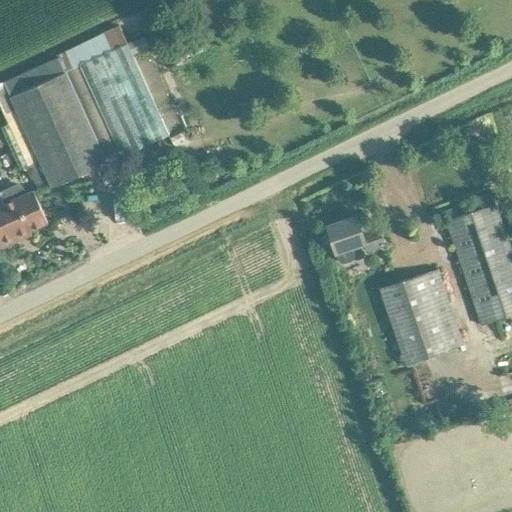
[(128,43),(80,64),(122,156),(169,135),(128,43)]
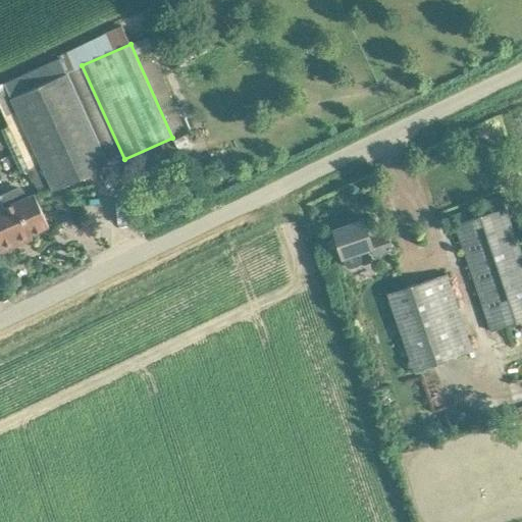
[(109,166),(66,73),(60,59),(4,84),(53,192),(109,166)]
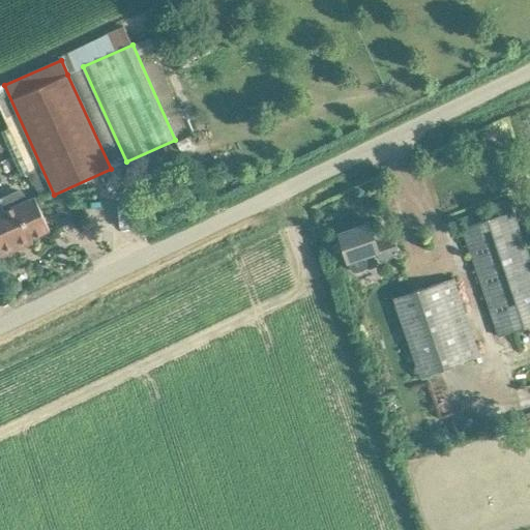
[(34,198),(28,201),(24,193),(19,190),(2,198),(0,201),(0,205),(3,211),(0,212),(0,257),(20,248),(19,243),(49,230),(34,198)]
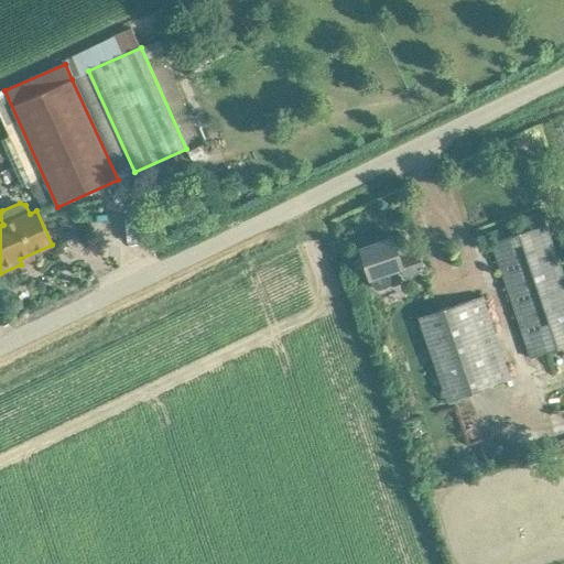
[(563,346),(563,279),(552,246),(545,225),(491,243),(531,358),(563,346)]
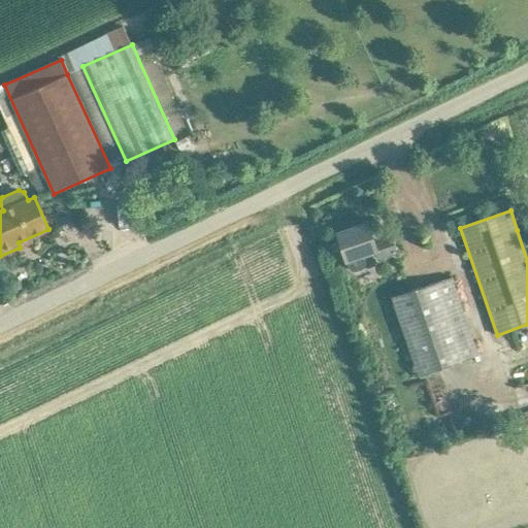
[(368,223),(336,233),(343,253),(345,261),(348,268),(352,271),(355,271),(363,269),(366,266),(366,261),(364,255),(375,252),(377,259),(396,253),(391,237),(373,242),(368,223)]
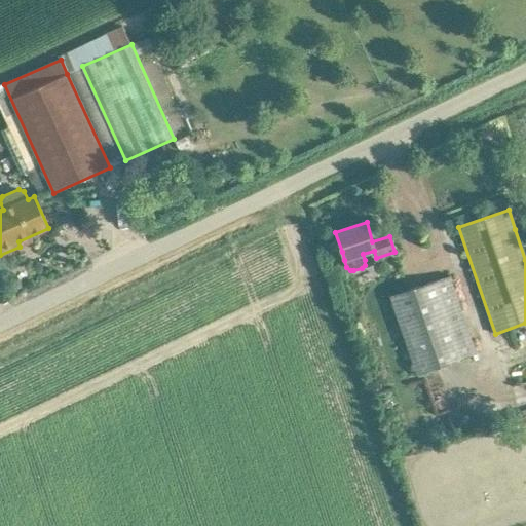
[(418,374),(476,354),(448,276),(390,297),(418,374)]
